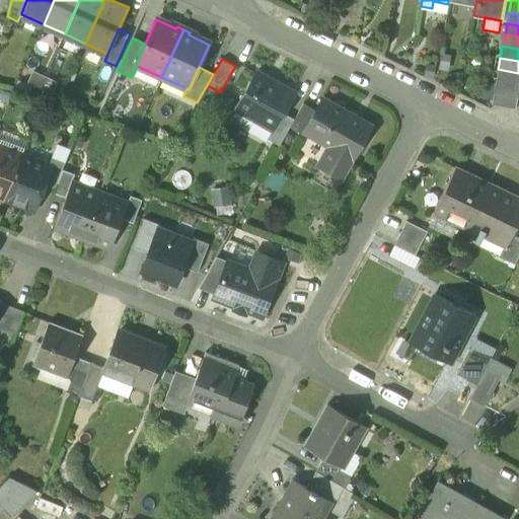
[(518,73),(498,69),(496,80),(518,84),(518,73)]
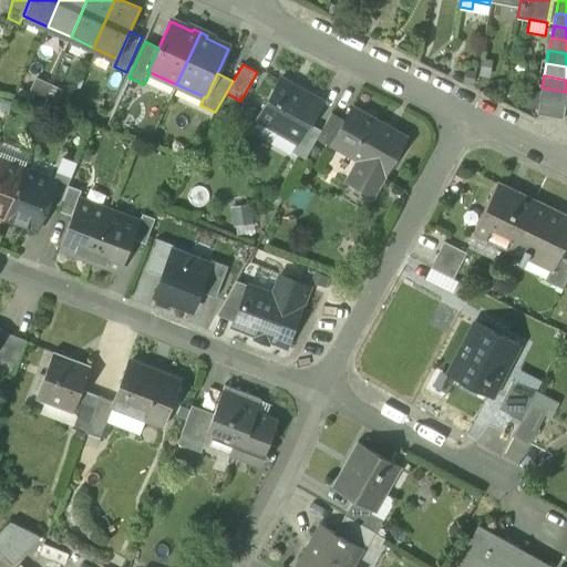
[(63,90),(35,76),(29,91),(57,103),(63,90)]
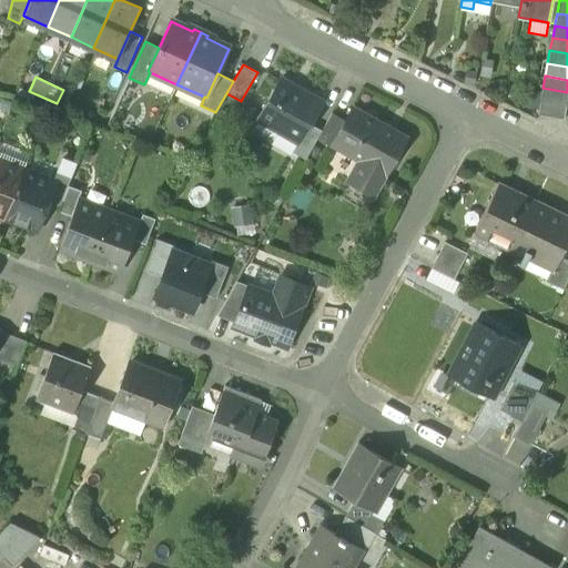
[(298,141),(300,142),(310,123),(322,102),(280,79),(257,118),(280,130),(298,141)]
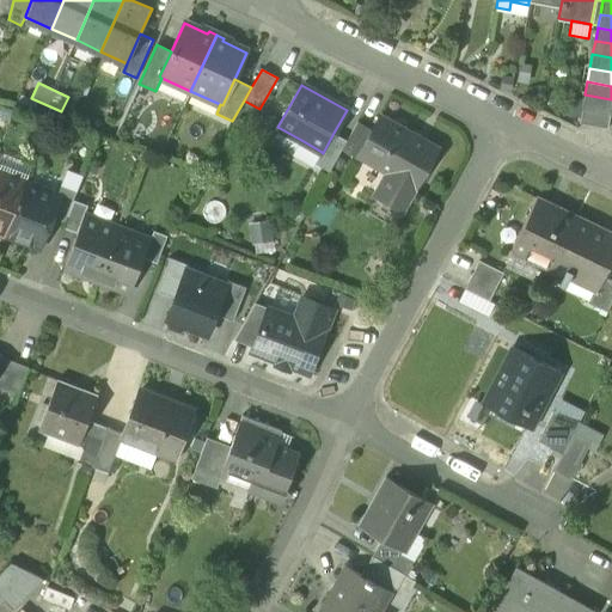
[(610,115),(611,104),(611,99),(585,95),(583,99),(582,110),(610,115)]
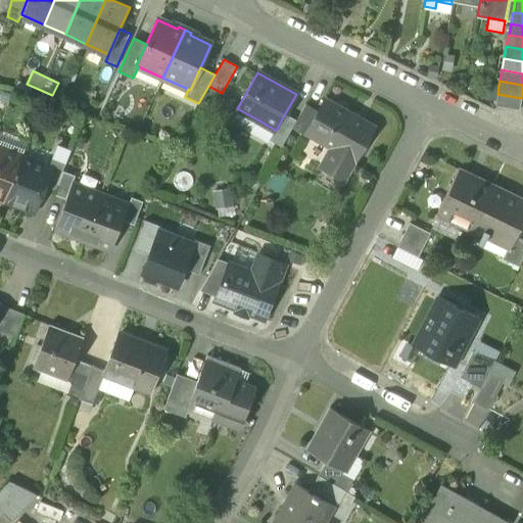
[(480,97),(496,100),(497,94),(498,85),(483,83),(480,97)]
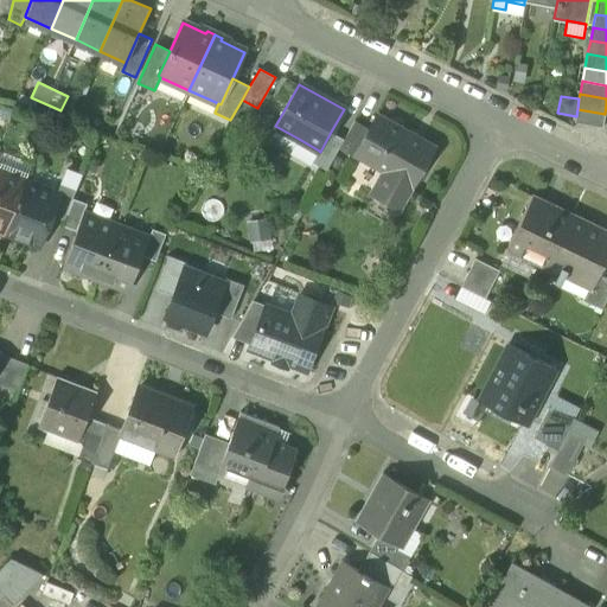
[(575,122),(604,127),(605,114),(577,109),(576,116),(575,122)]
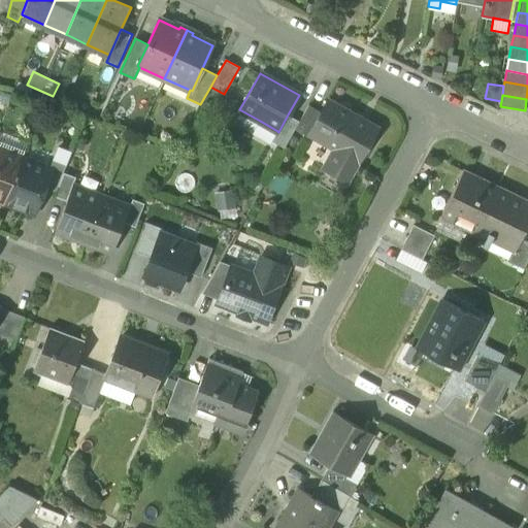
[(342,178),(348,182),(377,129),(327,100),(321,111),(308,133),(309,133),(337,149),(326,170),(342,178)]
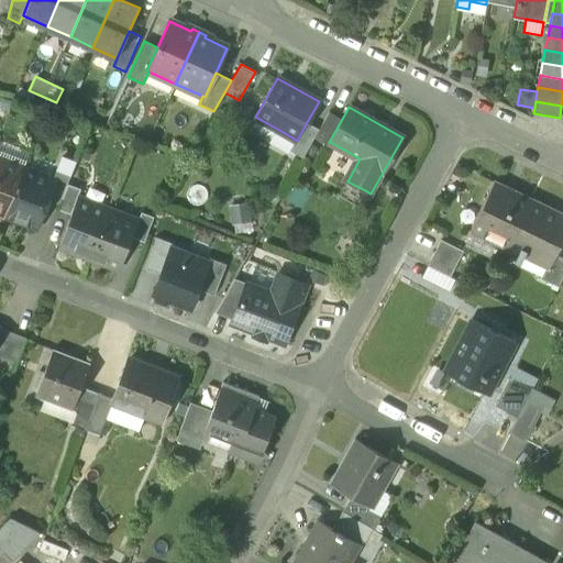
[(315,138),(329,145),(330,142),(329,142),(342,119),(329,112),(319,129),(315,138)]
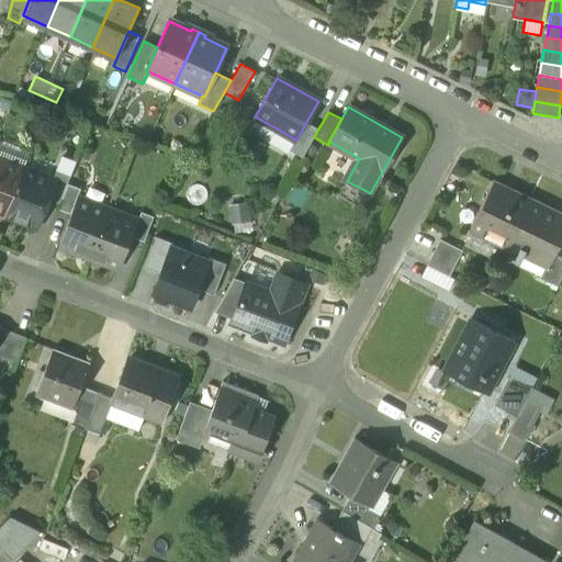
[(290,150),(302,157),(314,137),(318,128),(306,122),(296,141),(295,139),(290,150)]
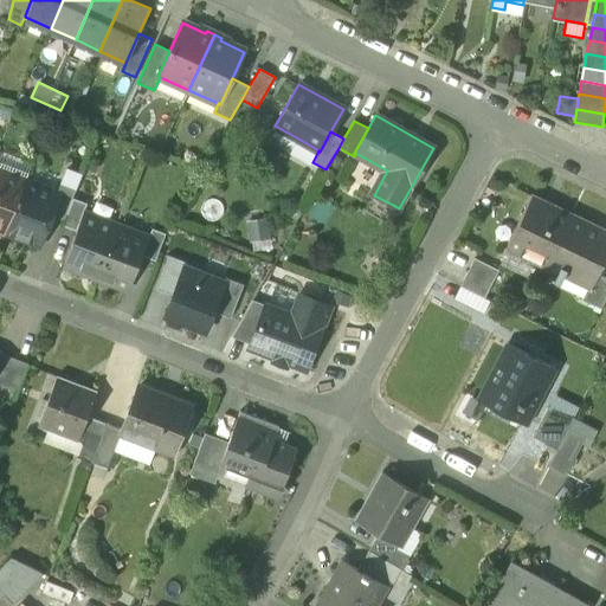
[(310,166),(313,162),(318,150),(298,139),(290,154),(310,166)]
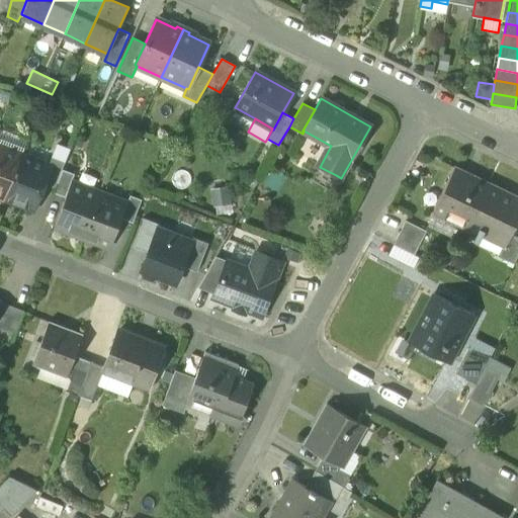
[(0,145),(21,154),(27,140),(0,128),(0,145)]
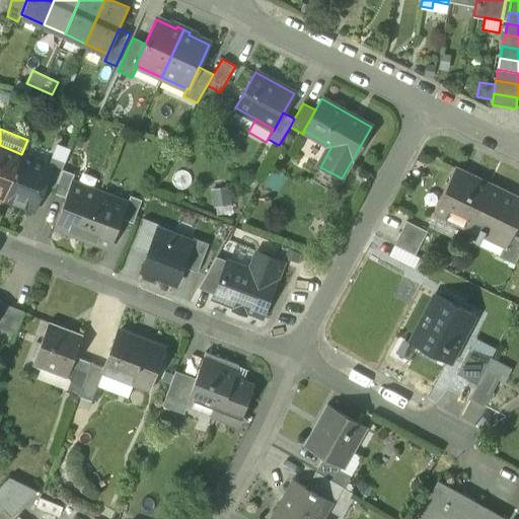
[(57,144),(53,155),(66,160),(70,148),(57,144)]
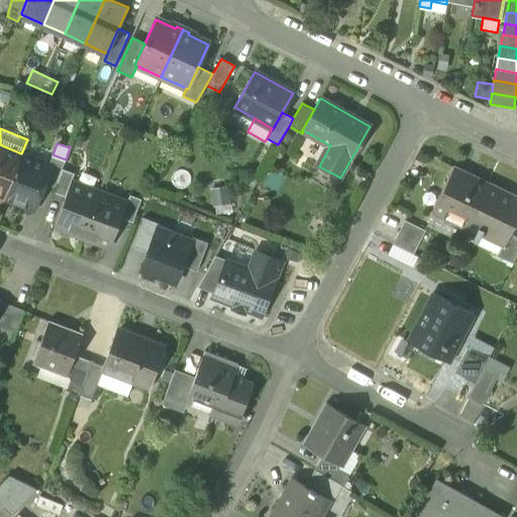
[(0,197),(4,199),(21,153),(0,144),(0,197)]
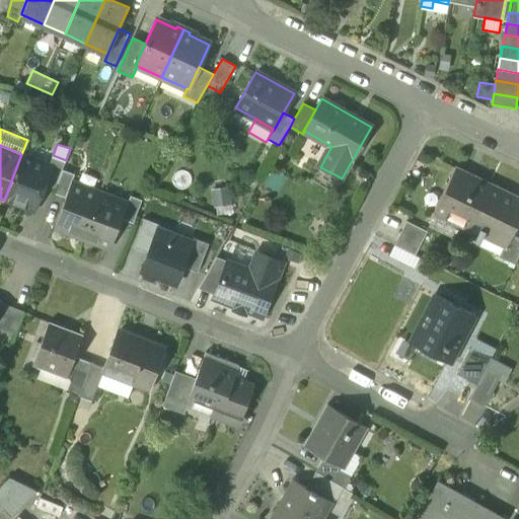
[(49,164),(21,154),(4,200),(33,211),(45,179),(51,165),(49,164)]
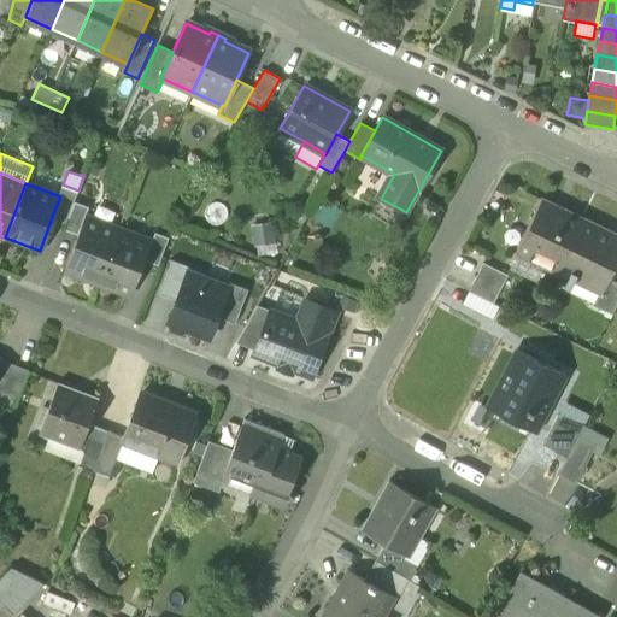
[(53,213),(66,219),(78,191),(63,184),(58,195),(60,197),(53,213)]
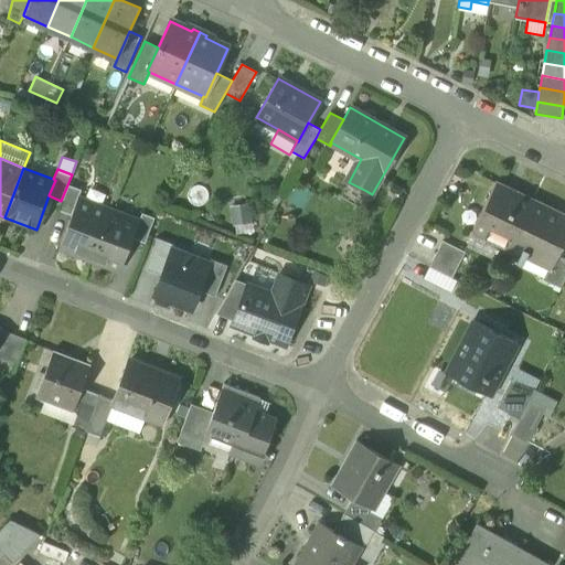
[(358,205),(366,191),(349,182),(341,195),(358,205)]
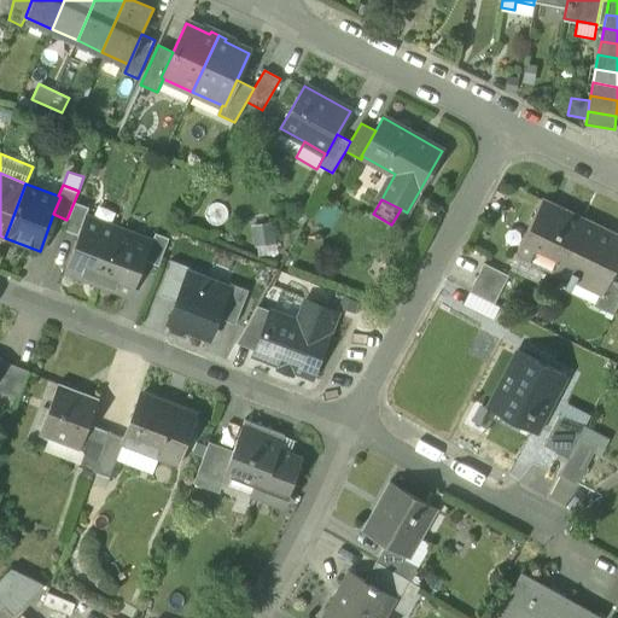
[(517,252),(558,273),(582,222),(555,209),(557,207),(542,199),(517,252)]
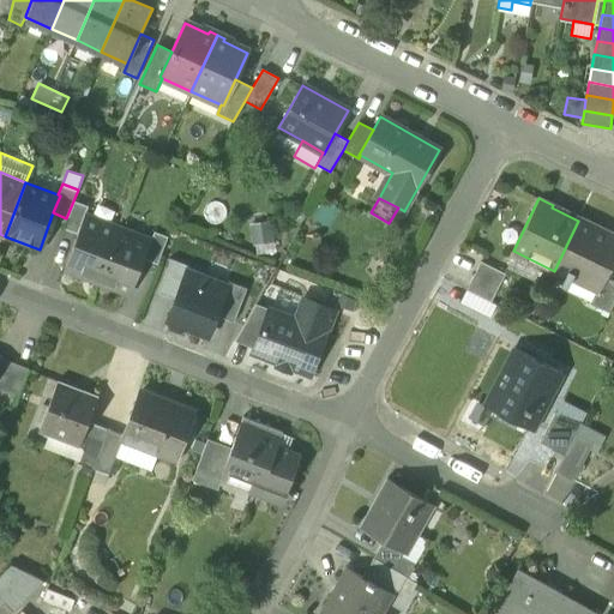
[(64,229),(77,234),(84,215),(88,206),(74,200),(64,229)]
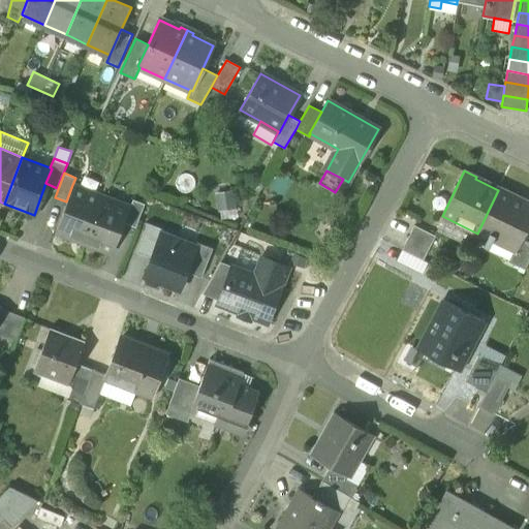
[(57,232),(83,243),(101,196),(72,185),(66,201),(63,208),(69,210),(66,217),(63,216),(57,232)]
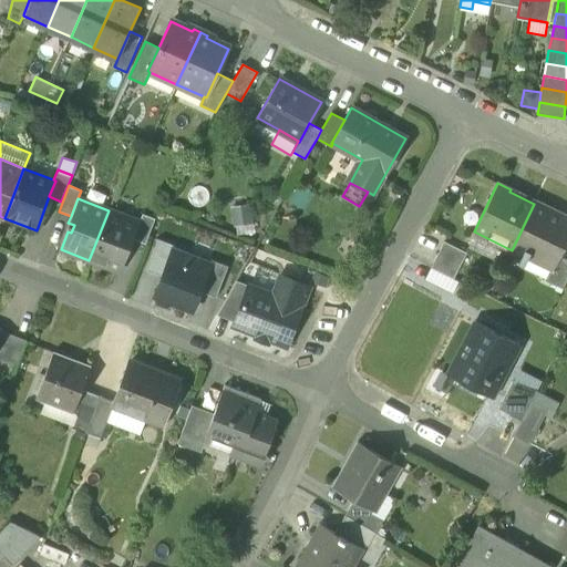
[(249,204),(230,206),(234,226),(253,224),(249,204)]
